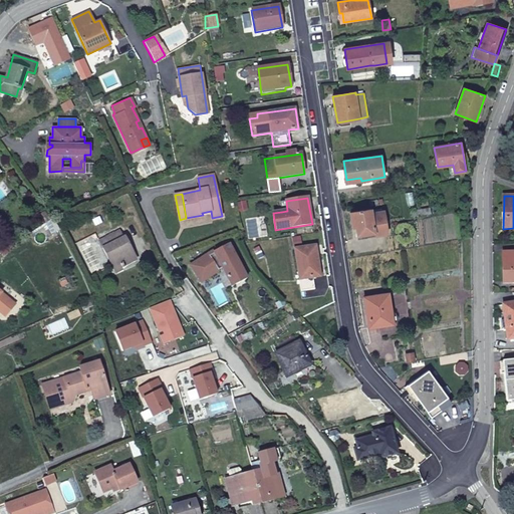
[(356,228),(358,239),(375,236),(388,233),(383,211),(371,213),(370,210),(350,213),(352,228),(356,228)]
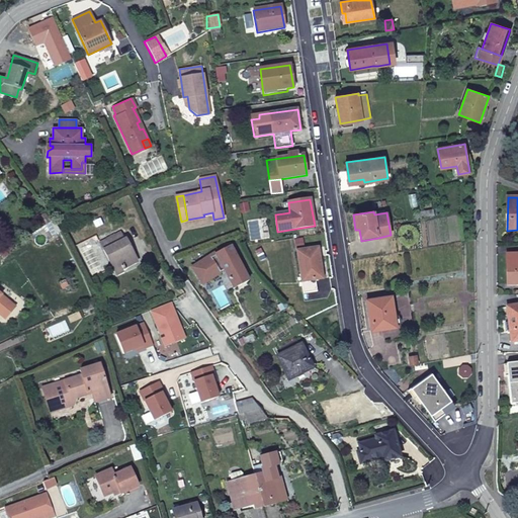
[(44,226),(50,222),(45,213),(38,218),(44,226)]
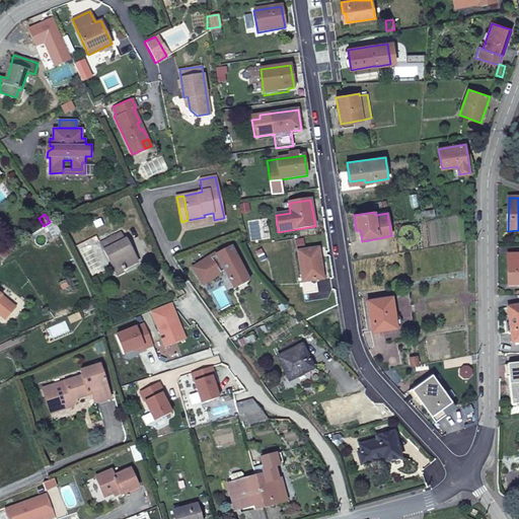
[(100,243),(114,271),(123,267),(124,268),(136,262),(131,252),(130,252),(128,249),(129,248),(125,240),(124,241),(120,233),(100,243)]
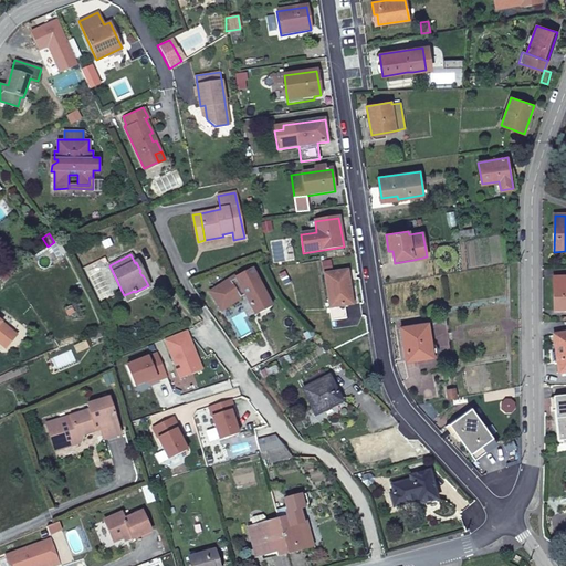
[(252,268),(236,275),(237,278),(244,294),(255,315),(272,306),(266,295),(269,294),(262,282),(260,283),(252,268)]
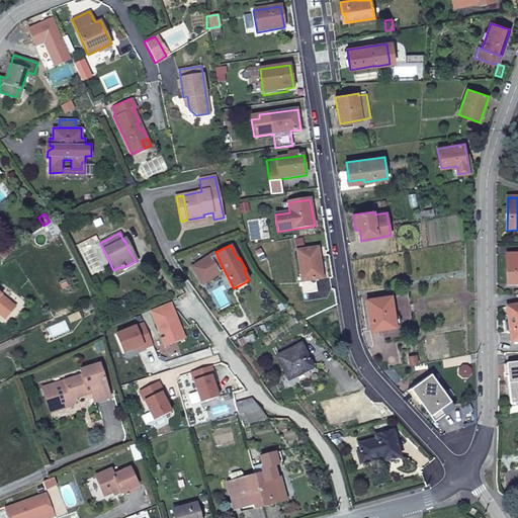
[(318,248),(296,251),(301,282),(314,280),(323,278),(318,248)]
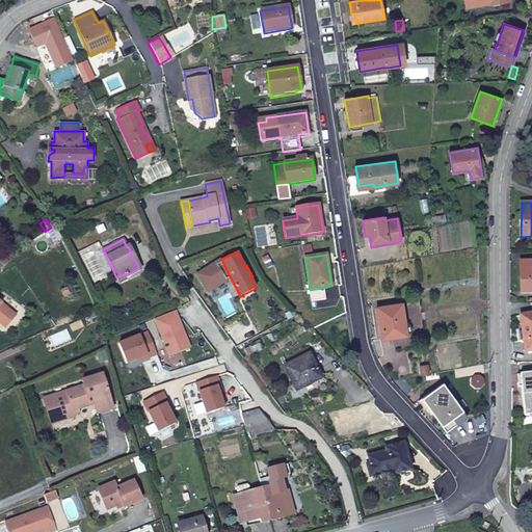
[(267,256),(262,259),(267,269),(273,266),(267,256)]
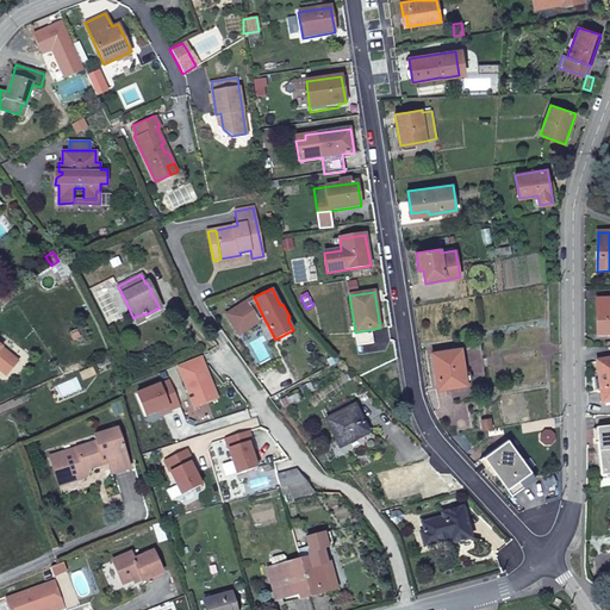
[(263,317),(255,299),(249,303),(248,300),(226,313),(238,334),(260,321),(260,319),(263,317)]
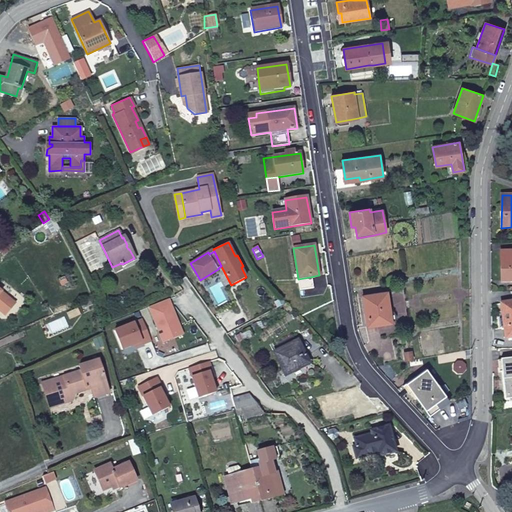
[(511,252),(501,252),(501,282),(511,281),(511,252)]
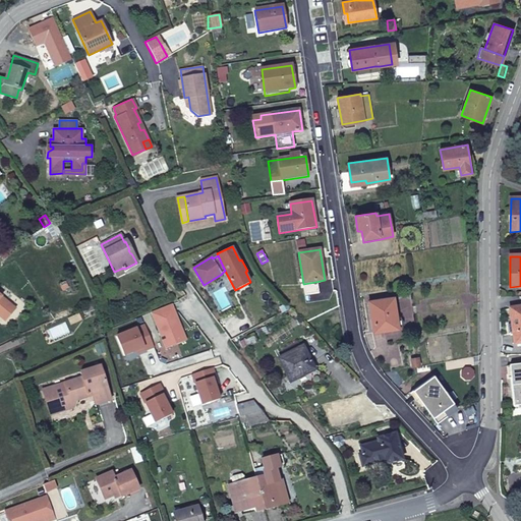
[(123,268),(114,272),(117,277),(125,272),(124,269),(123,268)]
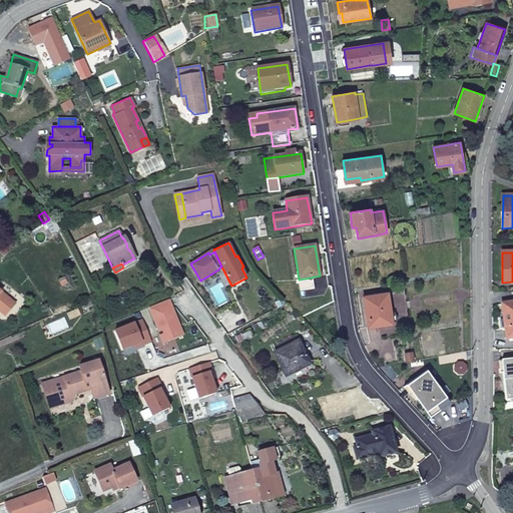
[(311,278),(299,280),(300,291),(313,289),(311,278)]
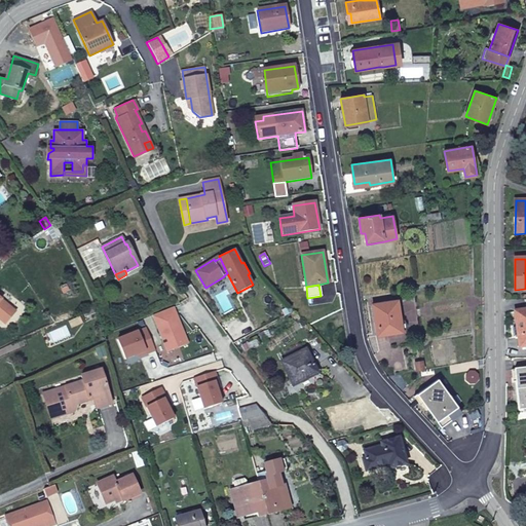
[(0,298),(0,318),(5,324),(15,311),(0,298)]
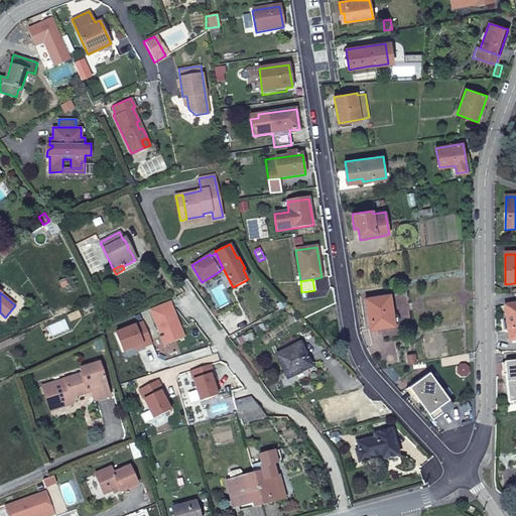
[(371,316),(373,329),(395,326),(390,295),(366,298),(369,316),(371,316)]
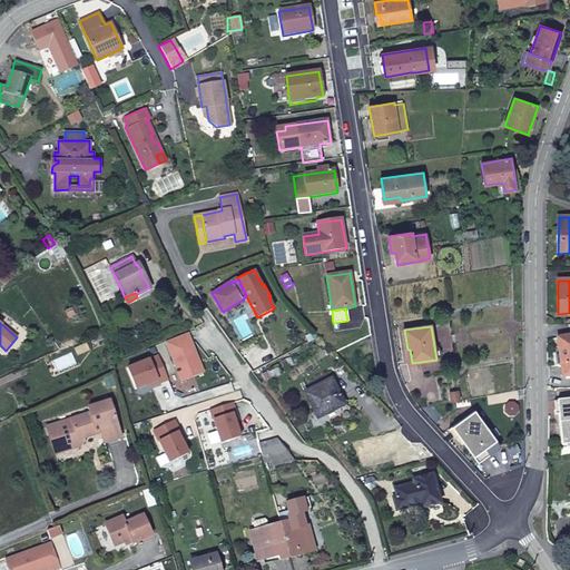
[(92,344),(106,338),(104,332),(89,337),(92,344)]
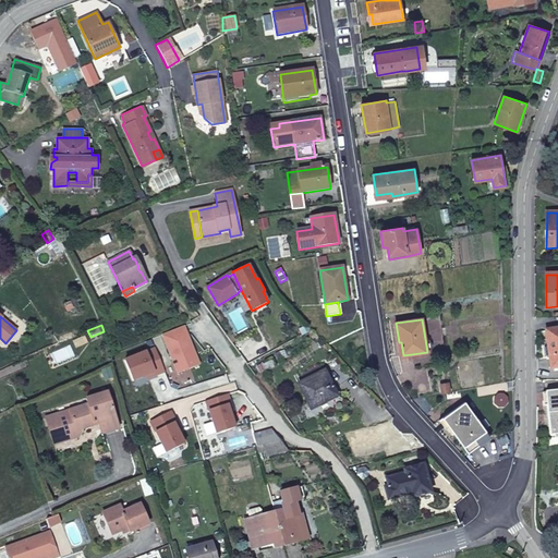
[(184,327),(161,336),(178,375),(199,365),(184,327)]
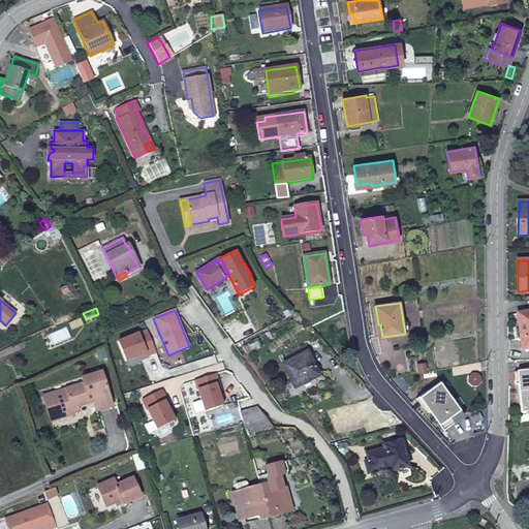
[(528,312),(518,314),(523,350),(528,348),(528,312)]
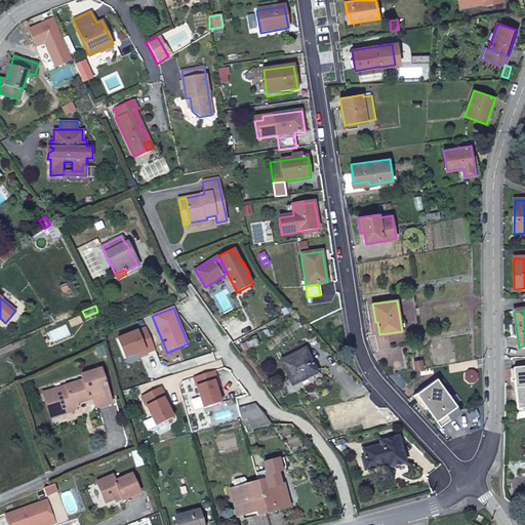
[(155,351),(147,330),(118,341),(125,359),(137,354),(146,351),(147,354),(155,351)]
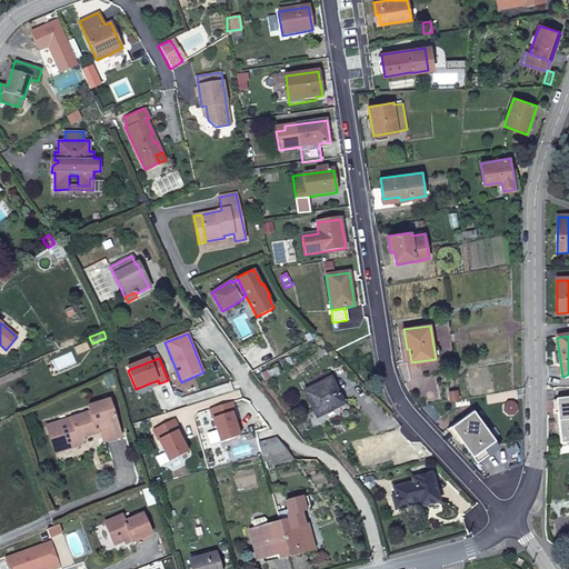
[(317,418),(329,412),(343,405),(331,379),(305,392),(316,416),(317,418)]
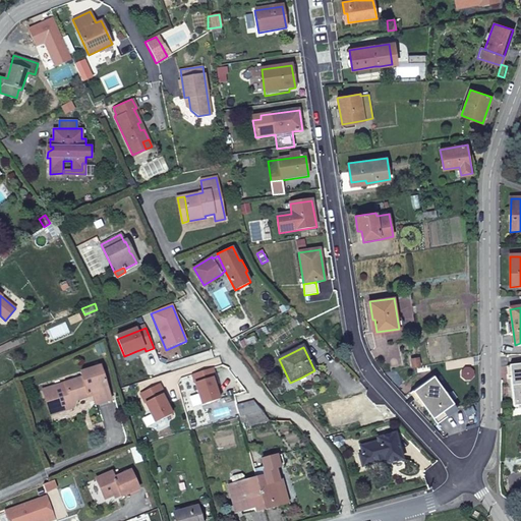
[(520,365),(510,366),(514,409),(520,407),(520,365)]
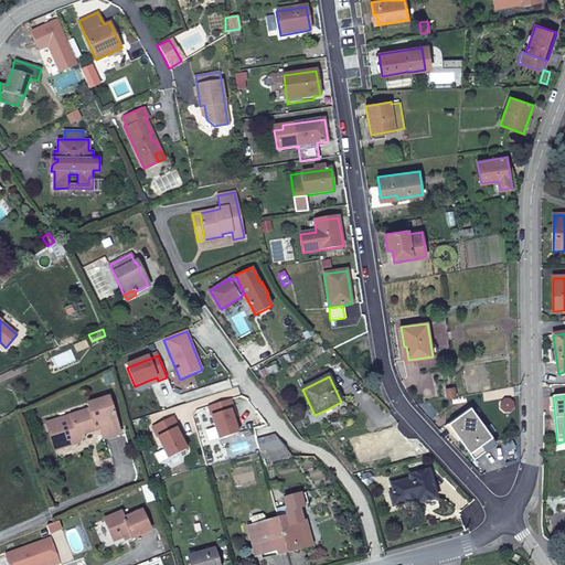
[(45,424),(53,451),(61,449),(78,444),(76,437),(93,433),(93,429),(97,428),(102,440),(119,436),(108,398),(86,405),(87,411),(45,424)]
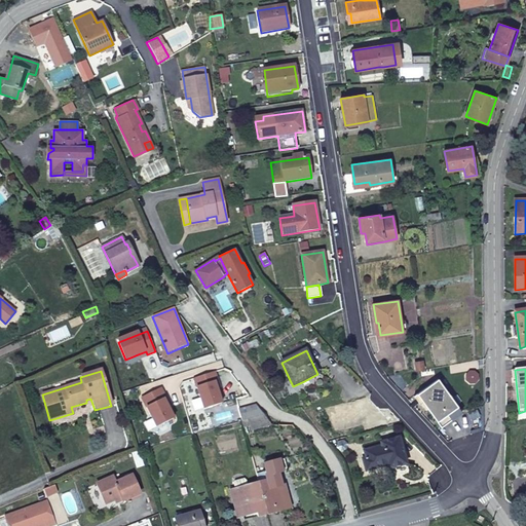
[(215,372),(194,379),(203,410),(222,404),(217,389),(215,382),(218,382),(215,372)]
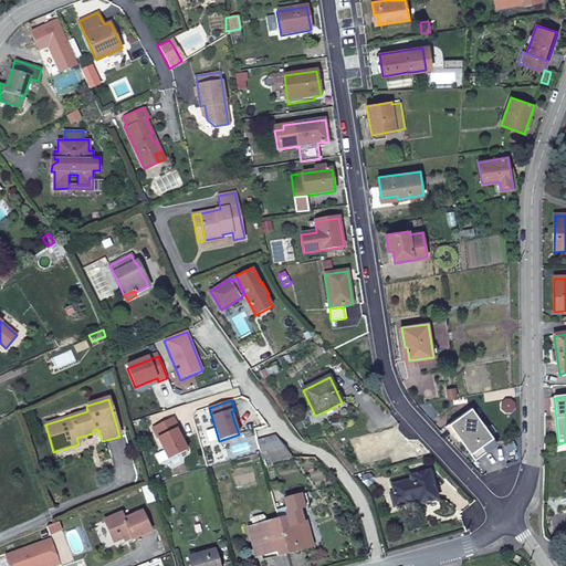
[(456,433),(475,460),(498,444),(472,408),(447,427),(452,436),(456,433)]
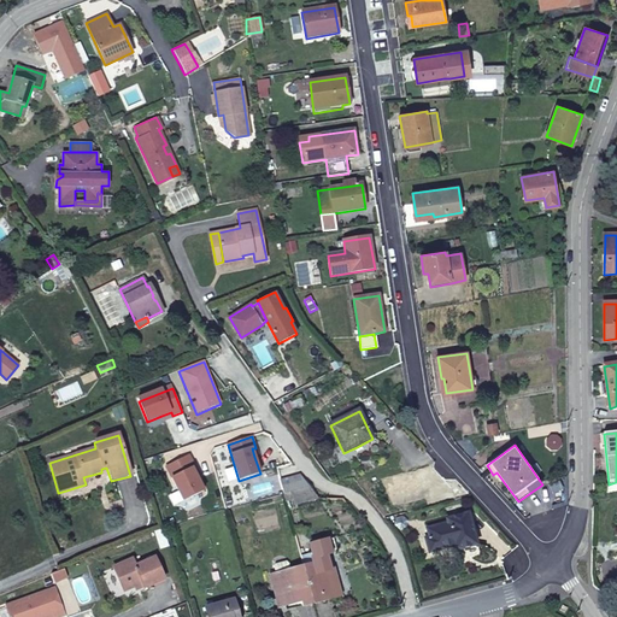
[(191,459),(169,474),(189,504),(209,492),(199,479),(194,470),(197,469),(191,459)]
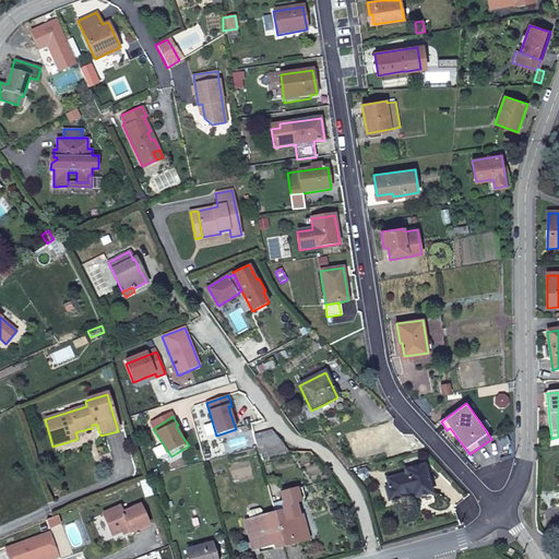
[(281,441),(272,430),(253,436),(257,448),(281,441)]
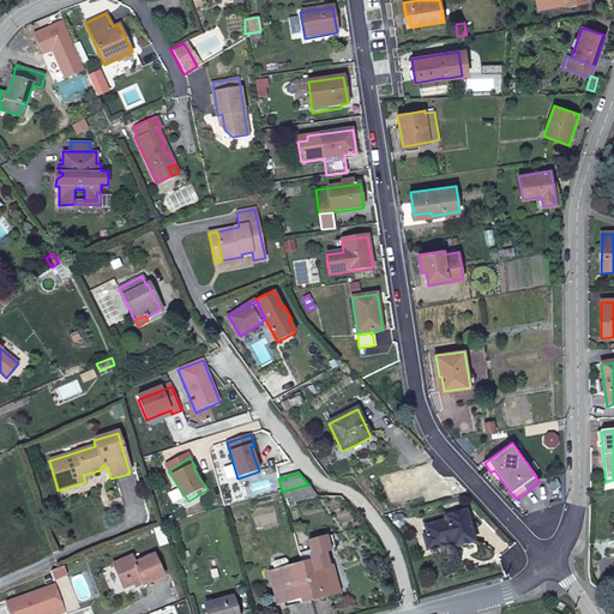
[(317,497),(308,485),(282,492),(284,499),(292,498),(293,503),(317,497)]
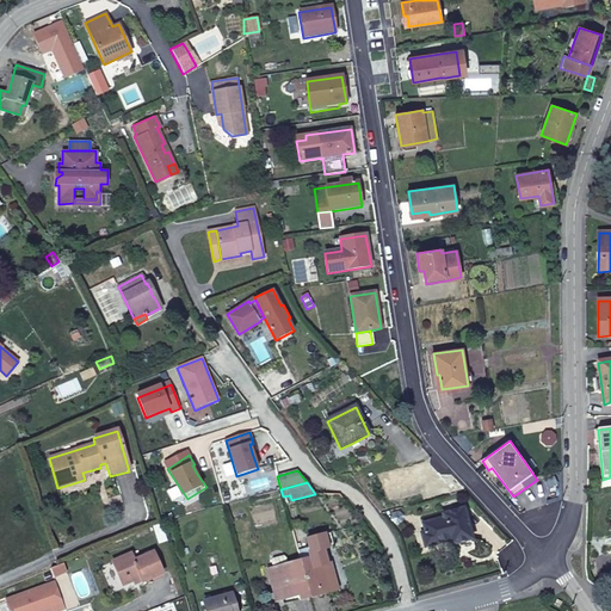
[(426,532),(421,534),(425,548),(456,539),(457,544),(473,539),(464,508),(443,514),(444,518),(424,524),(426,532)]
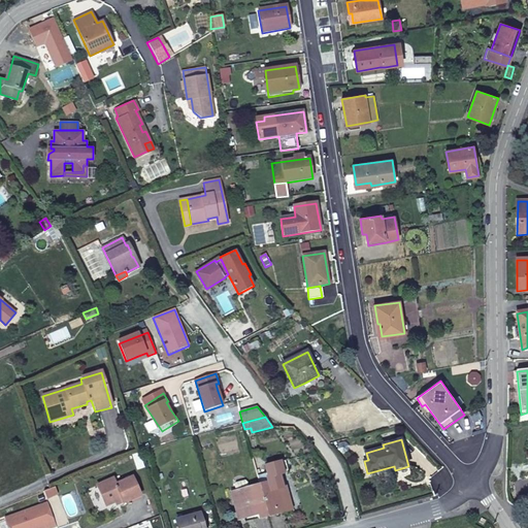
[(260,486),(269,517),(289,512),(283,489),(279,476),(285,475),(282,464),(265,468),(267,475),(258,479),(260,486)]
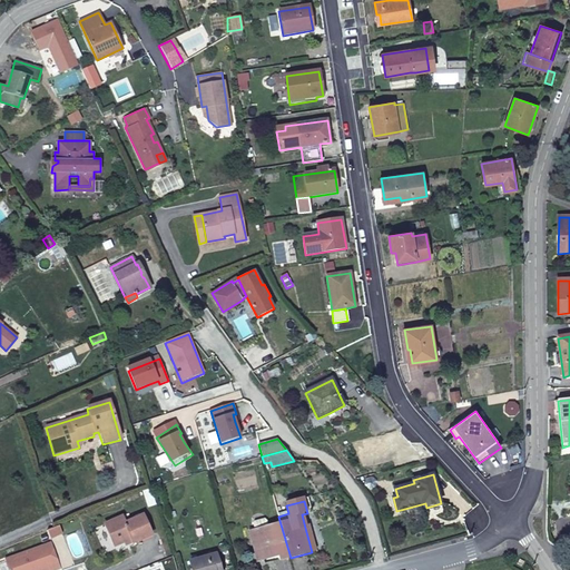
[(121,517),(105,524),(114,547),(130,540),(133,544),(151,536),(143,516),(125,523),(121,517)]
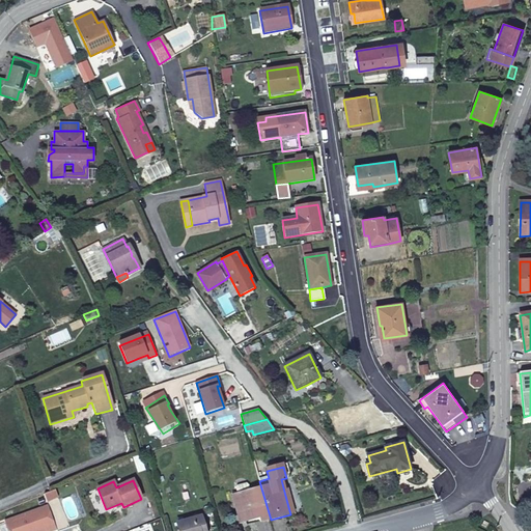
[(235,490),(238,495),(250,492),(248,486),(246,484),(236,487),(235,490)]
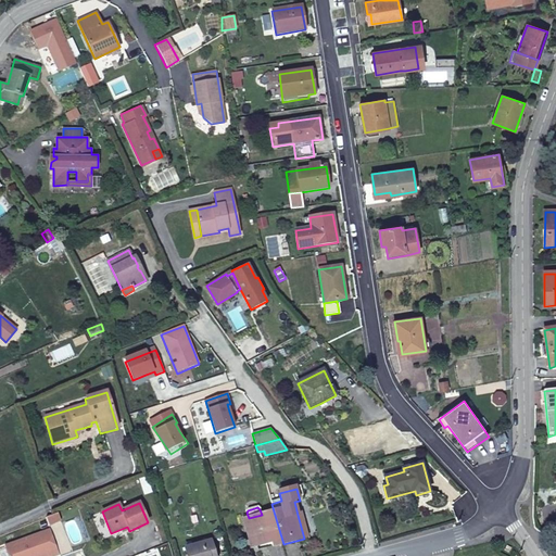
[(273,547),(283,544),(274,512),(262,515),(249,518),(243,520),(247,530),(253,529),(255,536),(249,538),(251,548),(272,543),(273,547)]
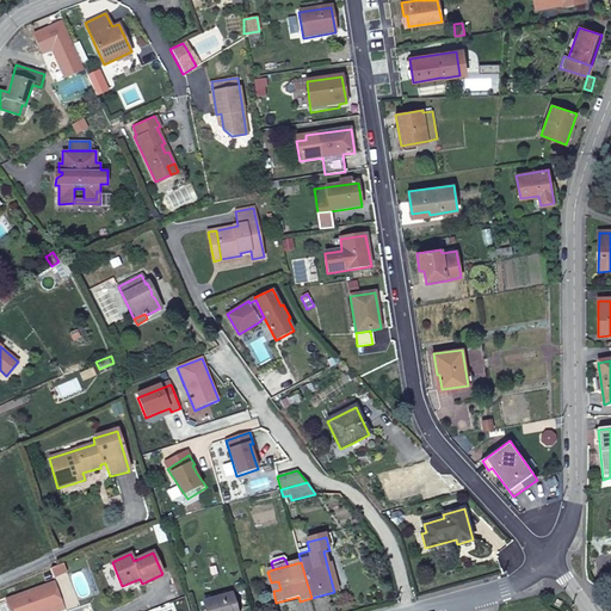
[(332,563),(327,566),(334,592),(339,591),(332,563)]
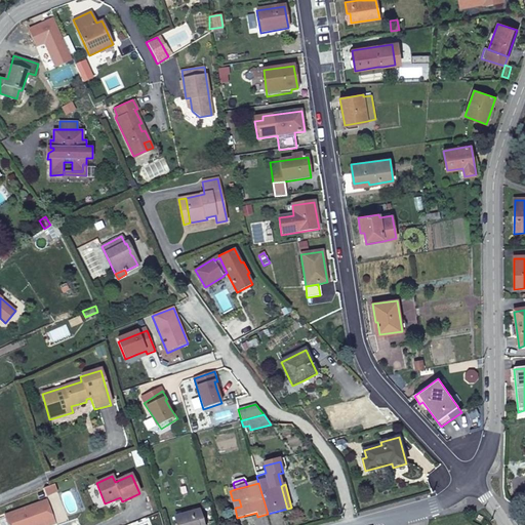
[(43,489),(46,497),(57,493),(54,485),(43,489)]
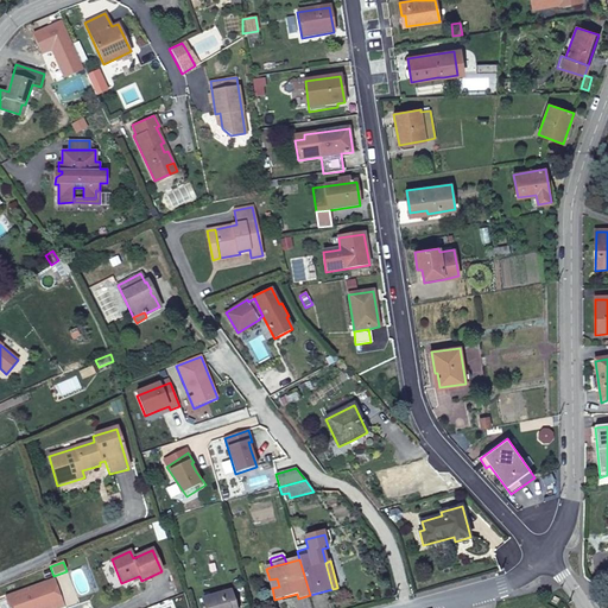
[(62,607),(64,607),(55,580),(6,599),(8,607),(62,607)]
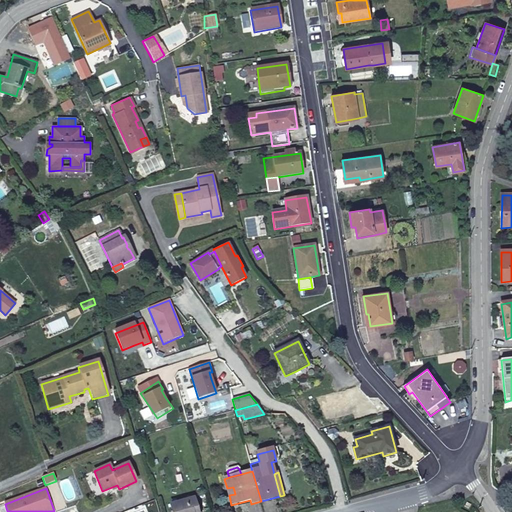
[(197,511),(194,499),(171,505),(172,511),(197,511)]
